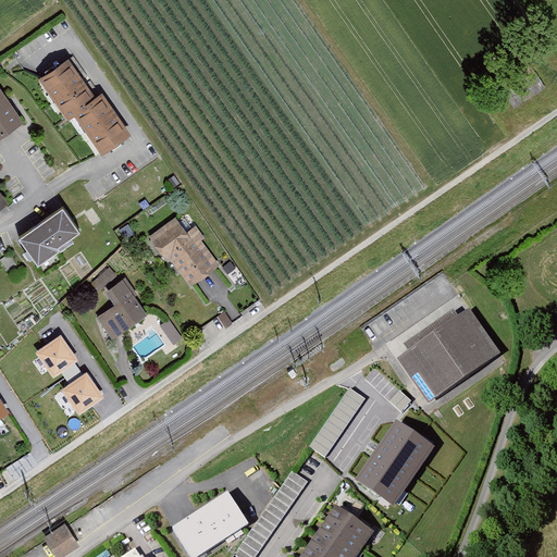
[(104,152),(133,133),(106,95),(99,99),(69,56),(37,77),(71,126),(82,119),(104,152)]
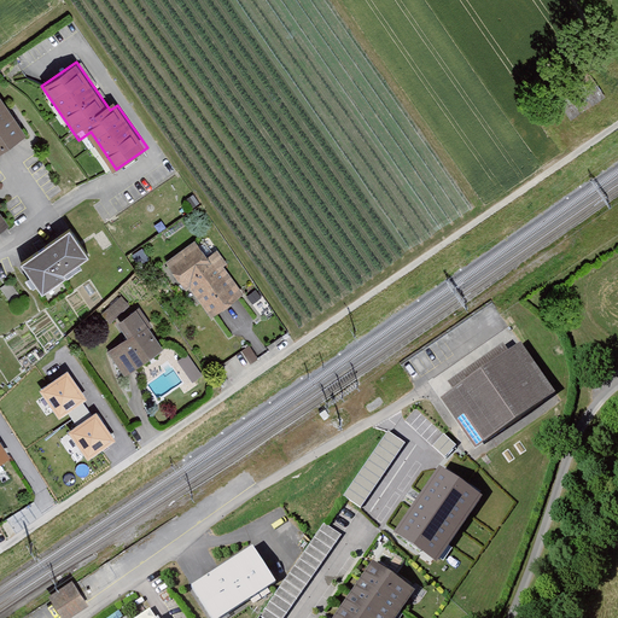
[(0,155),(31,134),(0,88),(0,155)]
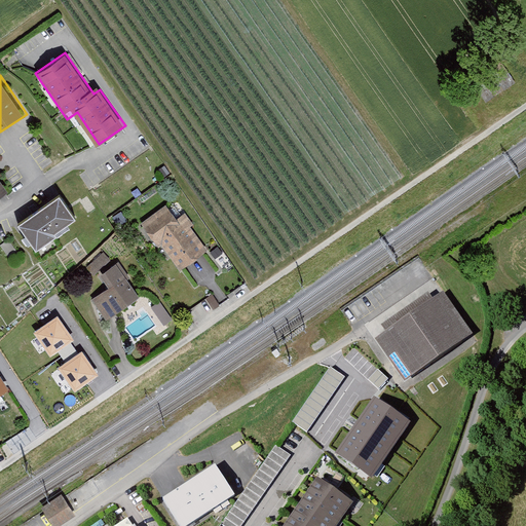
[(0,194),(11,186),(0,171),(0,194)]
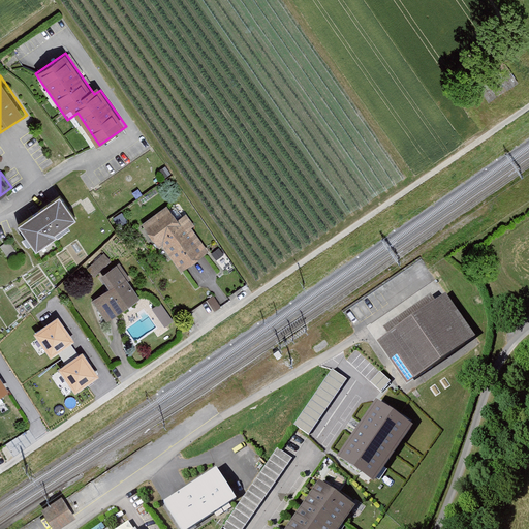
[(44,245),(83,218),(68,197),(30,224),(44,245)]
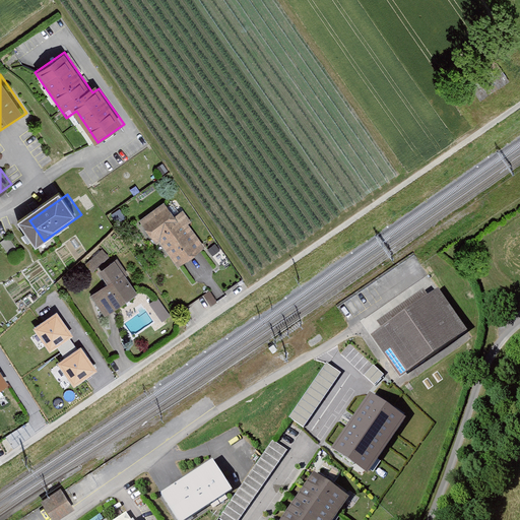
[(182,266),(206,248),(189,223),(194,220),(186,209),(180,213),(169,199),(145,217),(182,266)]
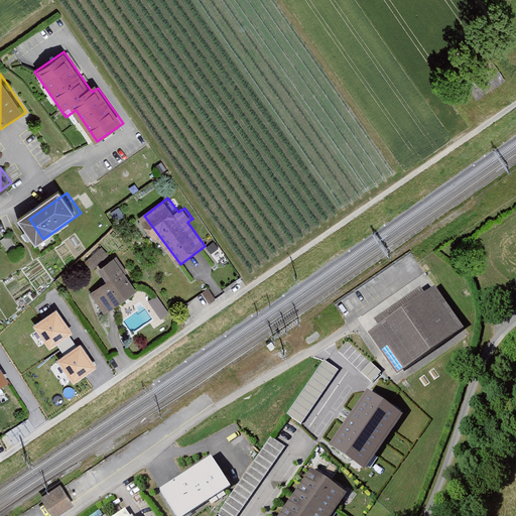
[(106,312),(140,289),(117,256),(99,269),(107,281),(92,291),(106,312)]
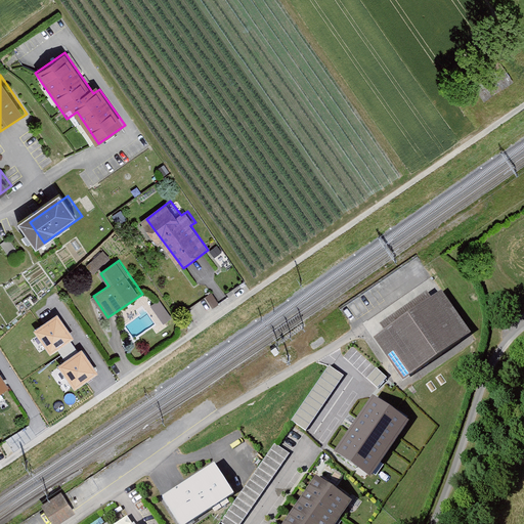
[(207,312),(219,302),(211,292),(198,302),(207,312)]
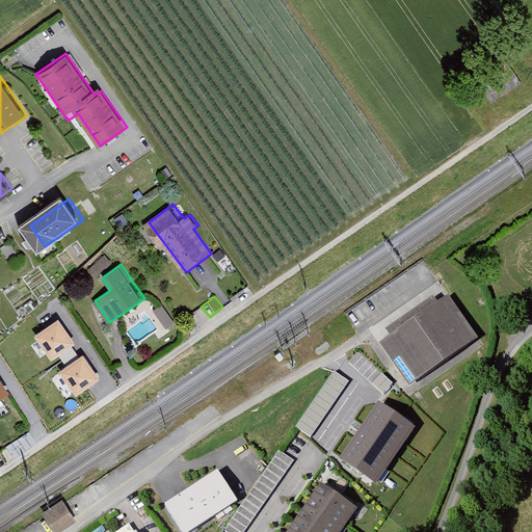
[(381,343),(411,386),(481,339),(452,296),(381,343)]
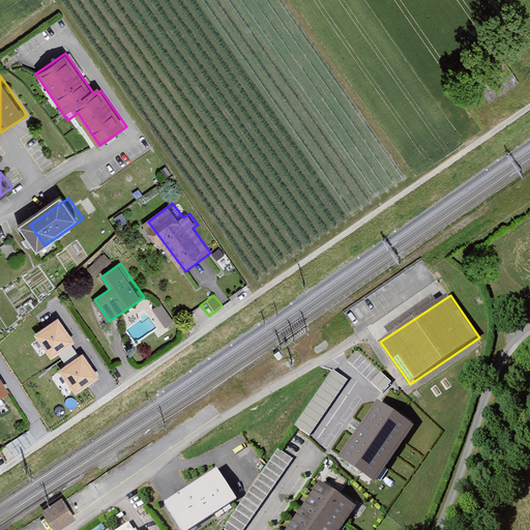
[(150,308),(162,328),(173,322),(163,302),(150,308)]
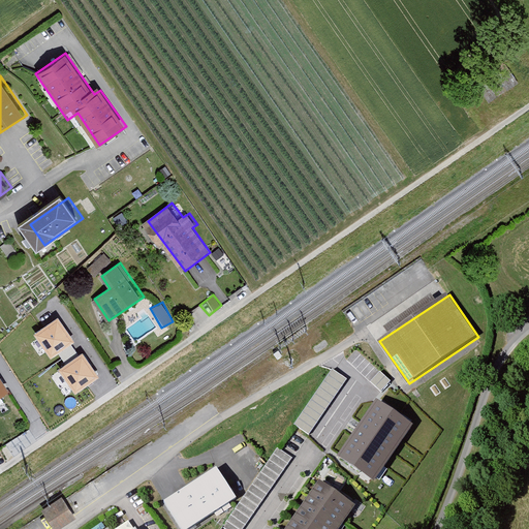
[(70,362),(92,348),(80,329),(58,342),(70,362)]
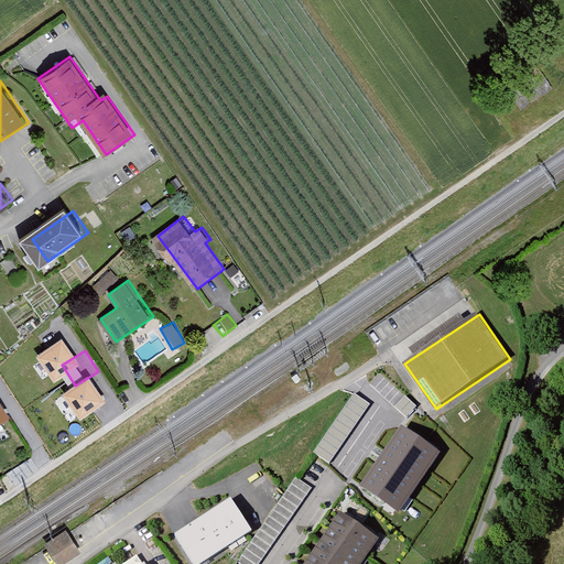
[(351,391),(314,453),(332,463),(368,402),(351,391)]
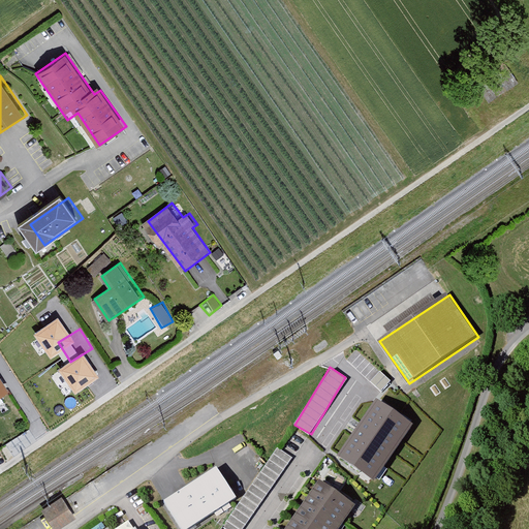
[(0,398),(13,390),(0,369),(0,398)]
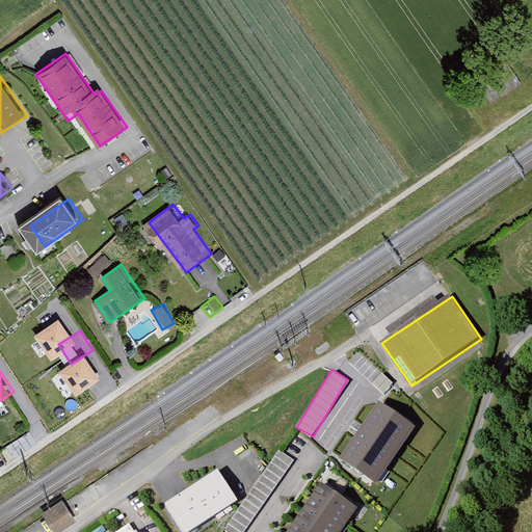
[(373,382),(383,392),(393,382),(382,373),(373,382)]
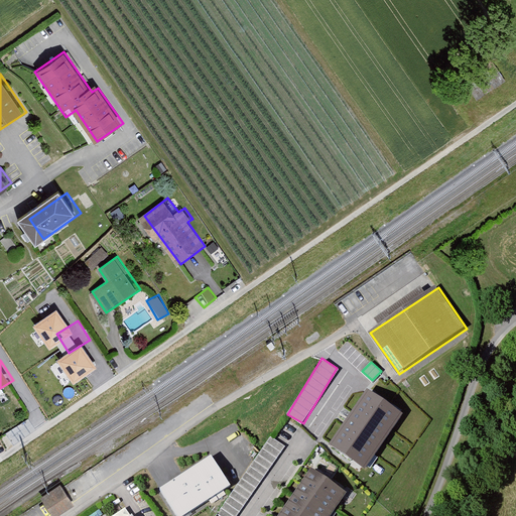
[(365,471),(400,413),(362,389),(327,446),(365,471)]
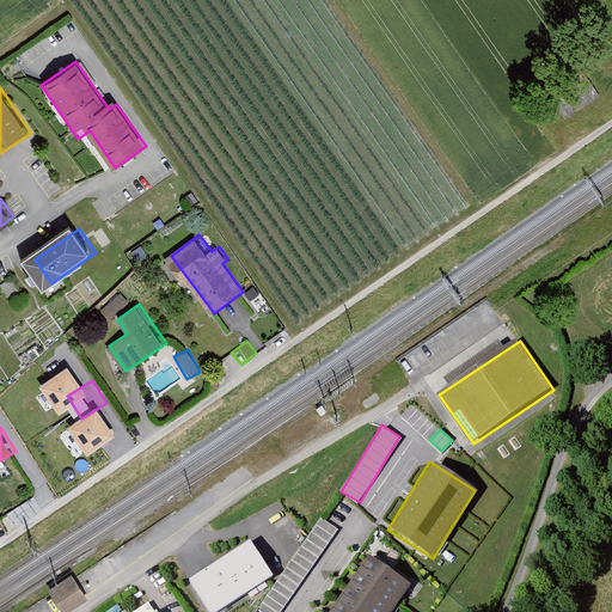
[(195,585),(212,611),(226,611),(276,580),(255,546),(195,585)]
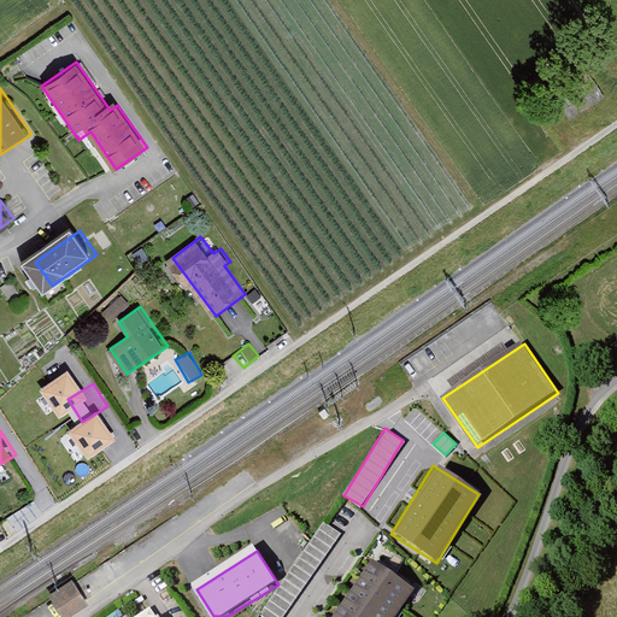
[(380,564),(341,616),(383,616),(407,583),(380,564)]
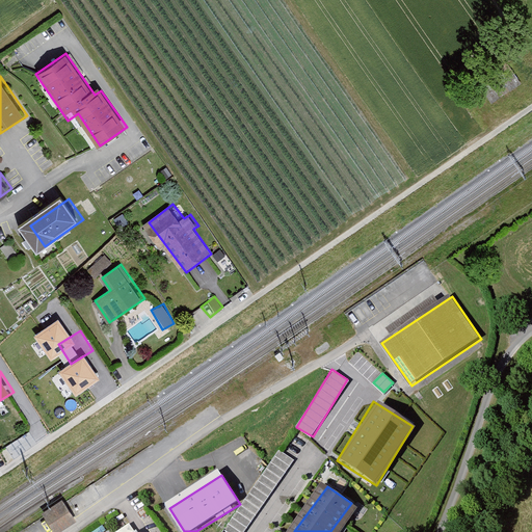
[(61,531),(77,523),(62,500),(42,514),(53,531),(61,531)]
